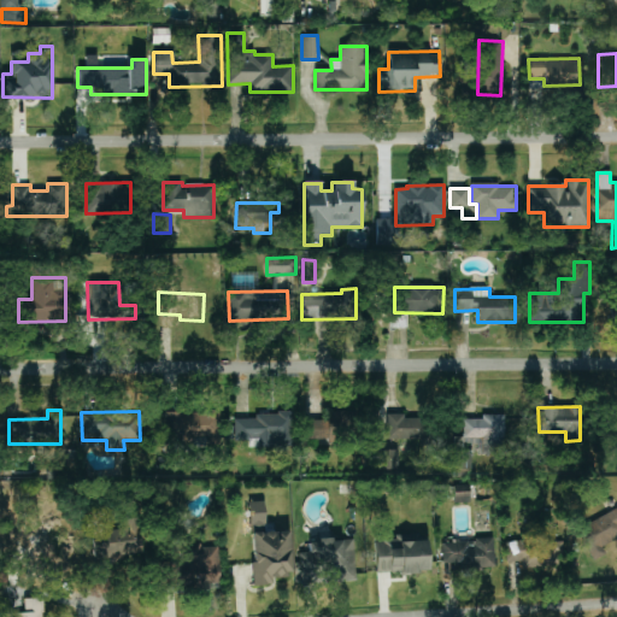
[(165,411),(164,440),(205,441),(205,445),(221,445),(221,412),(165,411)]
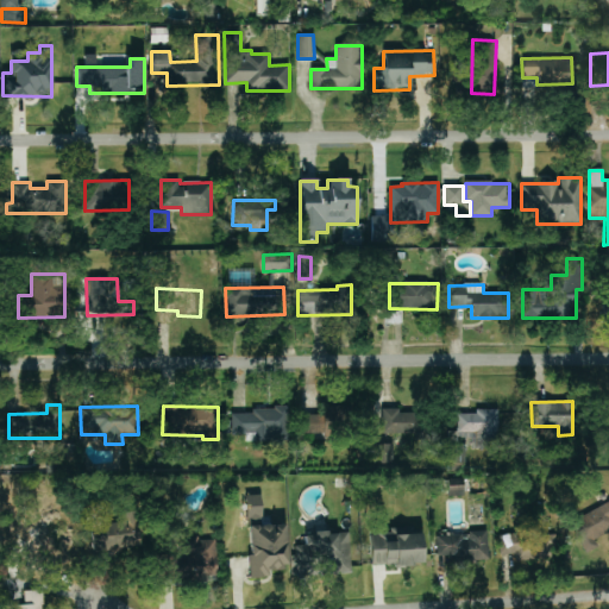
[(301,432),(337,433),(337,424),(351,424),(351,408),(341,408),(341,416),(327,415),(302,414),(301,432)]
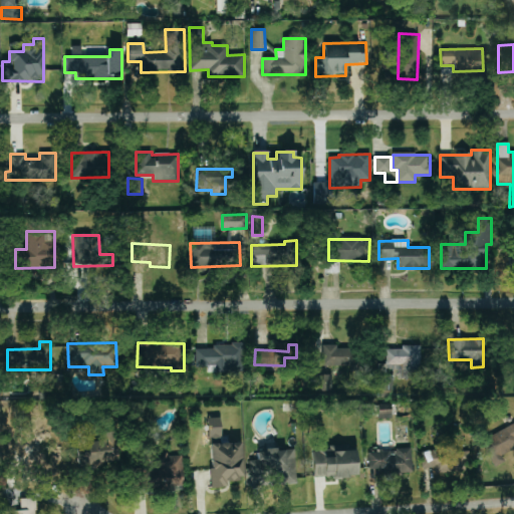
[(195,346),(195,366),(216,366),(216,372),(243,372),(243,345),(195,346)]
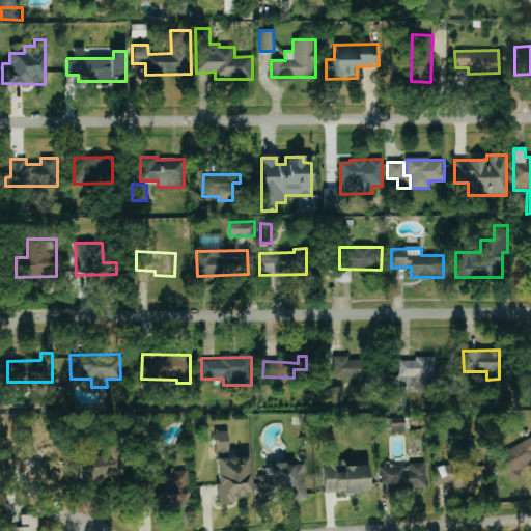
[(434,357),(414,357),(414,361),(397,361),(397,376),(389,376),(389,403),(406,403),(406,391),(434,391),(434,357)]
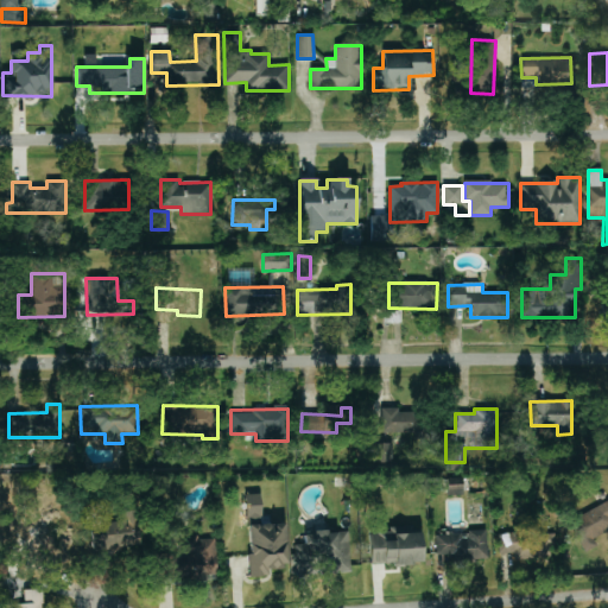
[(381,434),(417,434),(417,411),(381,410),(381,434)]
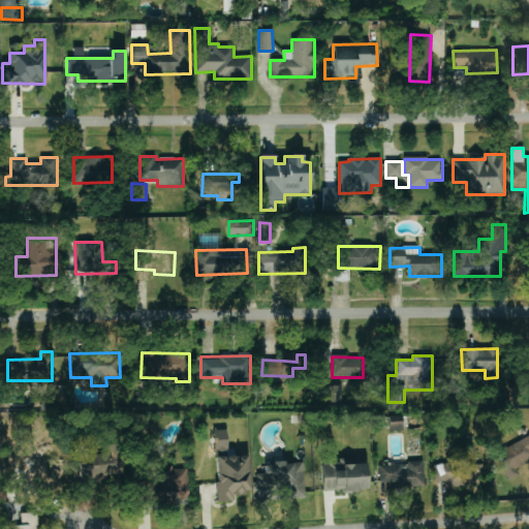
[(341,386),(323,386),(323,403),(342,402),(341,386)]
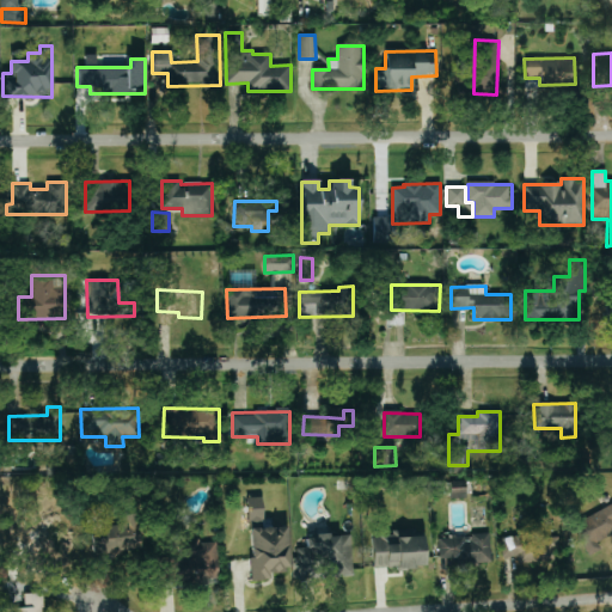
[(465,497),(465,483),(451,483),(451,497),(465,497)]
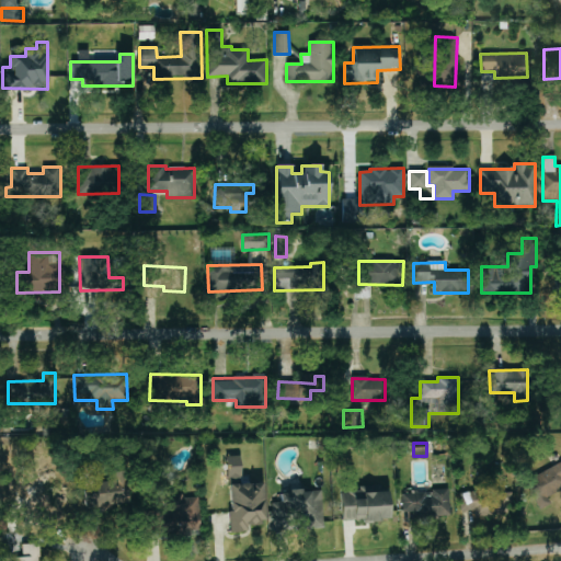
[(538,511),(551,504),(548,496),(560,490),(560,462),(524,481),(538,511)]
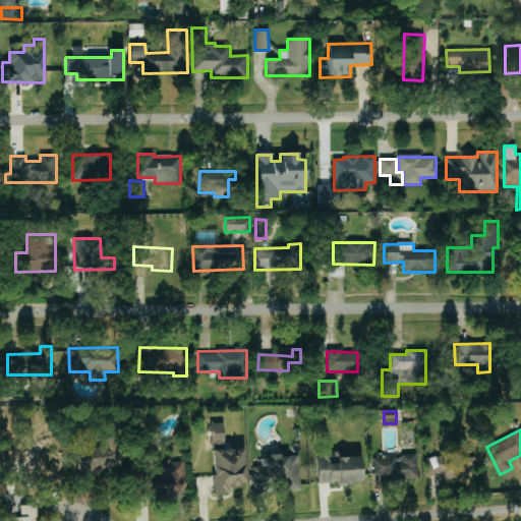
[(120,468),(118,438),(107,439),(107,447),(91,449),(89,431),(76,432),(80,472),(120,468)]
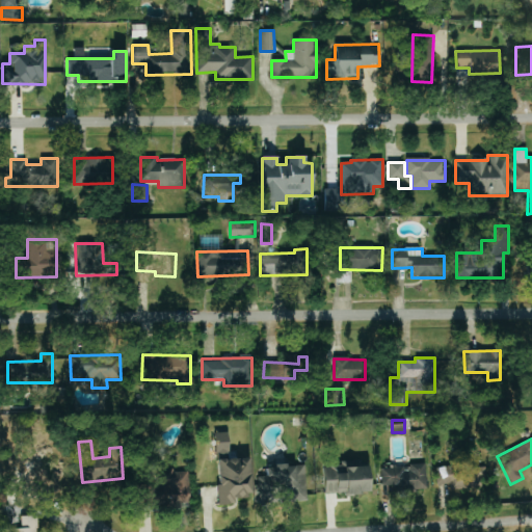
[(249,458),(228,458),(227,450),(216,451),(218,506),(235,505),(234,499),(250,499),(249,458)]
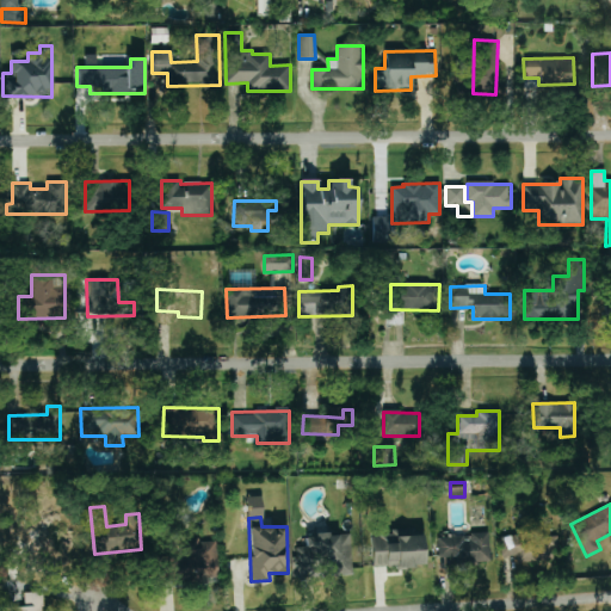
[(423,532),(371,534),(372,568),(424,567),(423,532)]
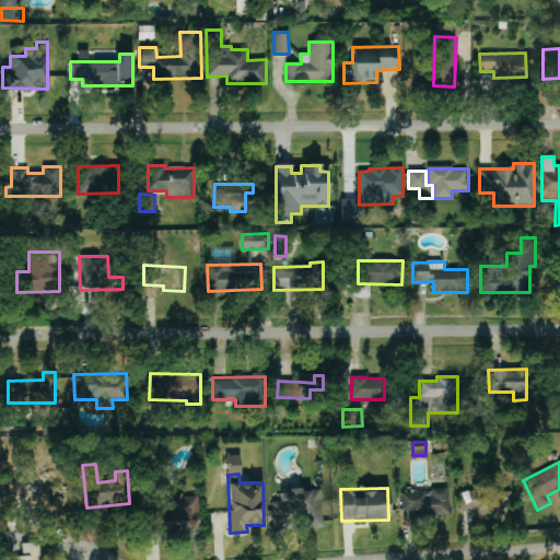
[(323,527),(322,489),(279,491),(280,501),(271,502),(272,529),(323,527)]
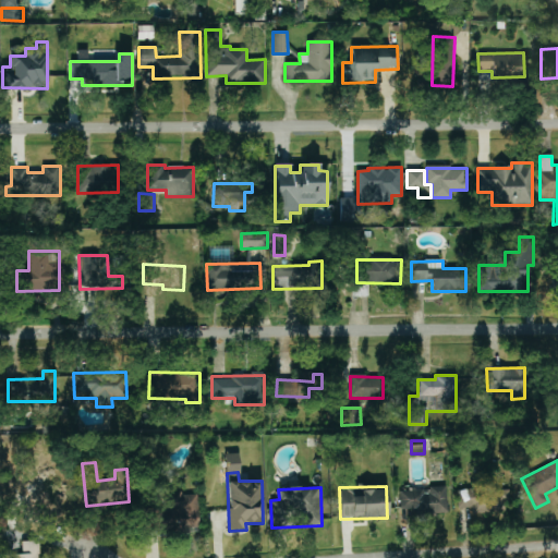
[(447,513),(447,488),(400,489),(400,509),(420,509),(420,514),(447,513)]
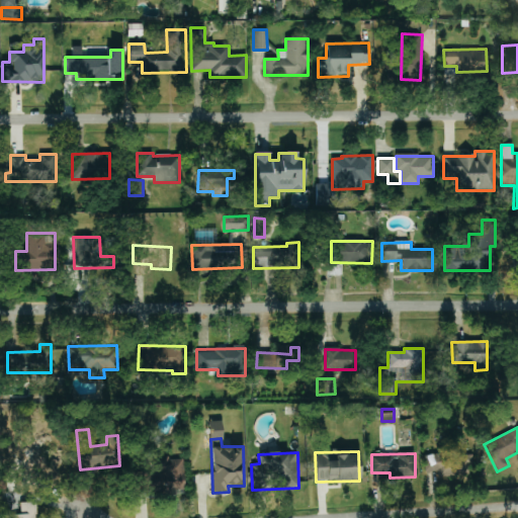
[(471,454),(424,455),(424,472),(437,471),(438,477),(472,476),(471,454)]
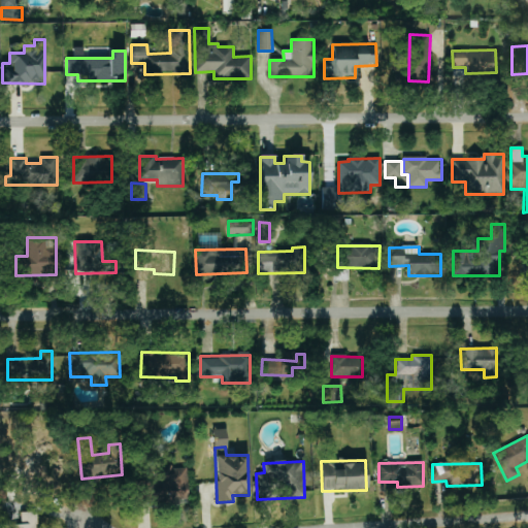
[(188,503),(187,466),(156,467),(156,484),(141,484),(141,503),(188,503)]
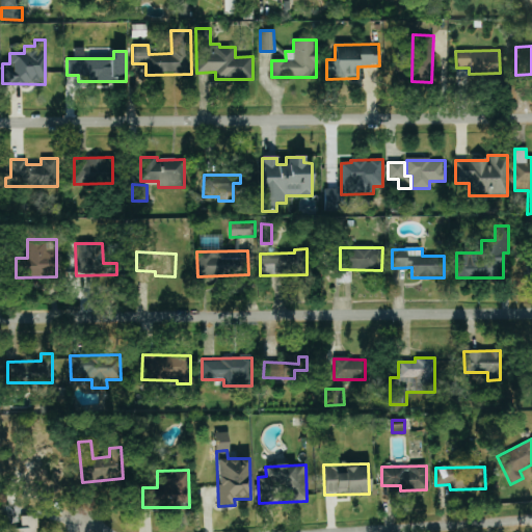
[(37,531),(37,515),(21,516),(21,529),(15,529),(14,531),(37,531)]
